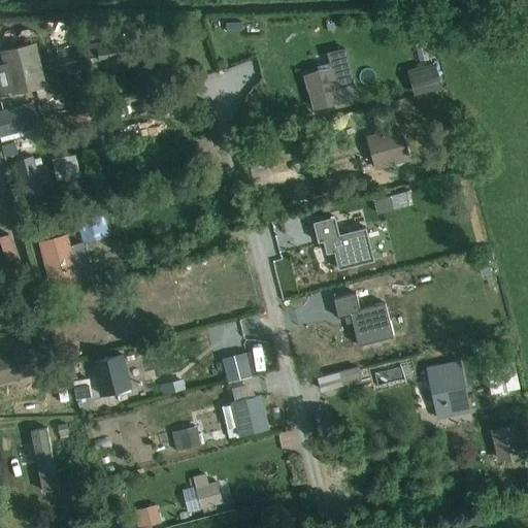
[(216,28),(233,28),(232,17),(215,17),(216,28)]
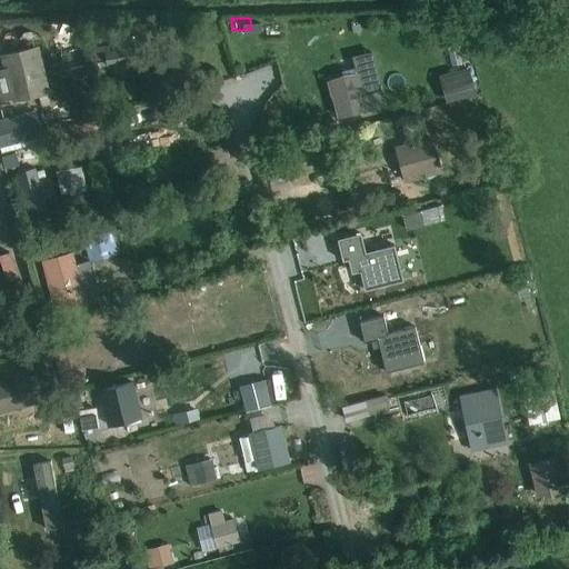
[(50,26),(42,39),(56,46),(62,32),(50,26)]
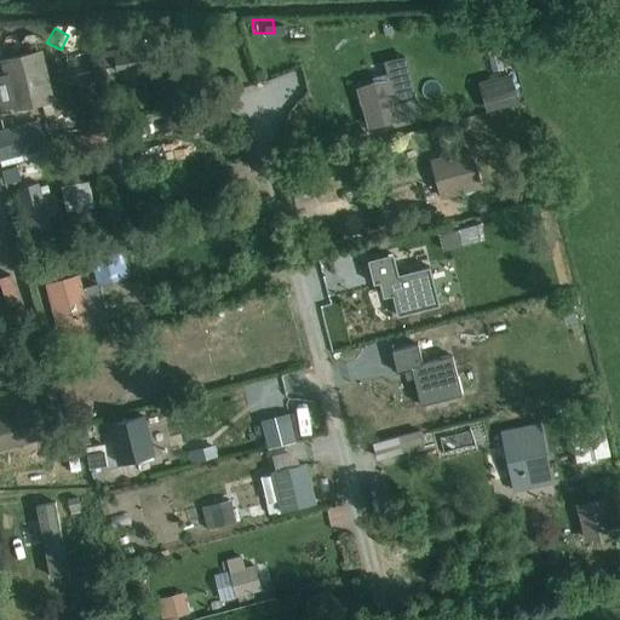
[(5,74),(12,103),(50,95),(40,50),(1,58),(5,74)]
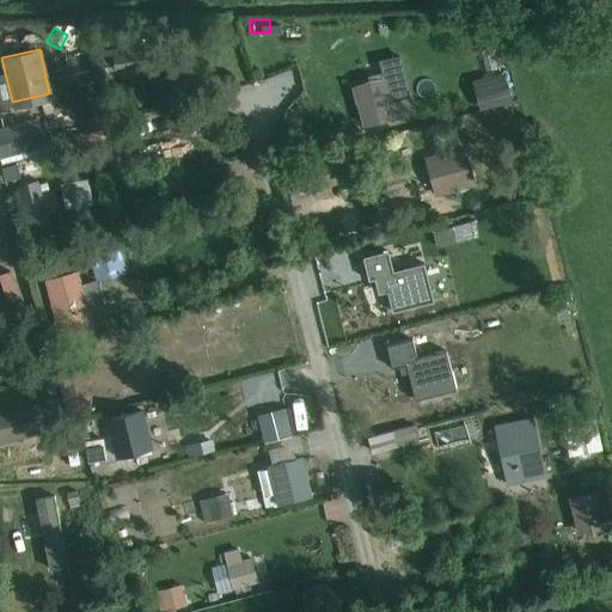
[(386,80),(391,96),(410,91),(399,56),(380,62),(384,80),(386,80)]
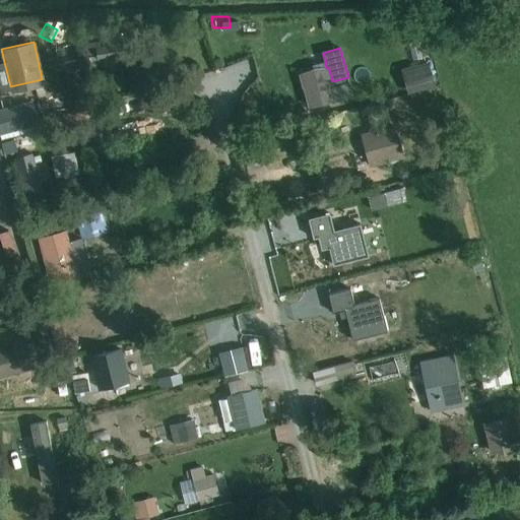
[(127,50),(87,56),(89,68),(99,66),(99,68),(129,63),(127,50)]
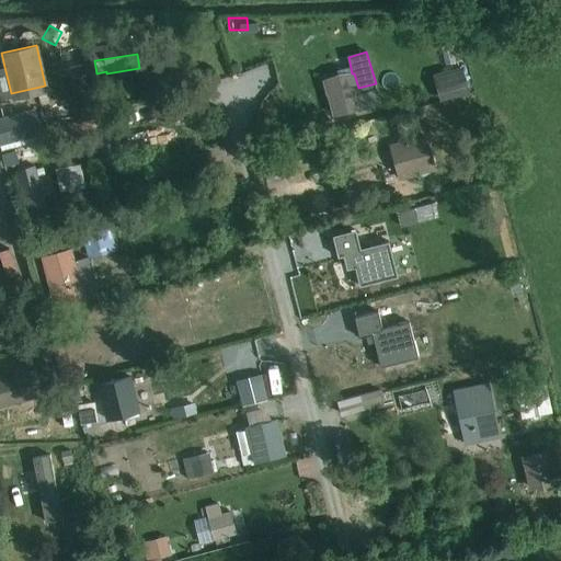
[(11,93),(4,67),(0,68),(0,99),(12,96),(11,93)]
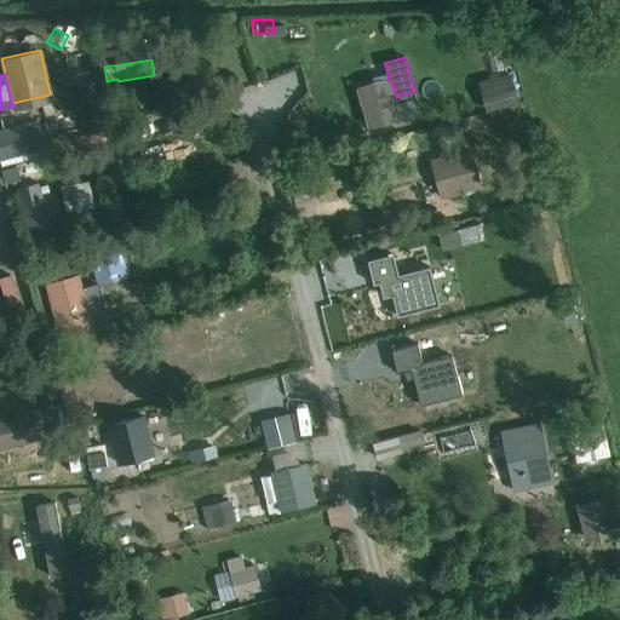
[(511,75),(480,84),(487,110),(517,103),(511,75)]
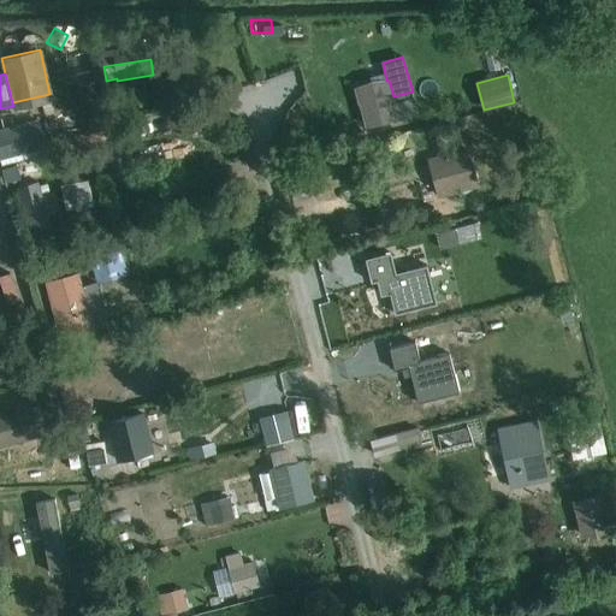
[(389,81),(386,81),(357,88),(355,93),(366,128),(398,119),(394,96),(389,81)]
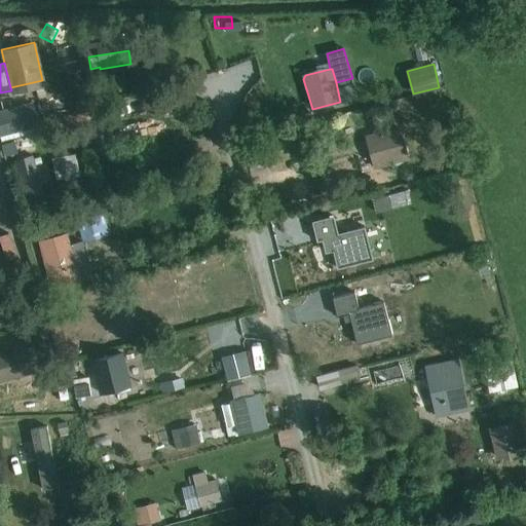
[(79,91),(73,116),(90,121),(96,96),(79,91)]
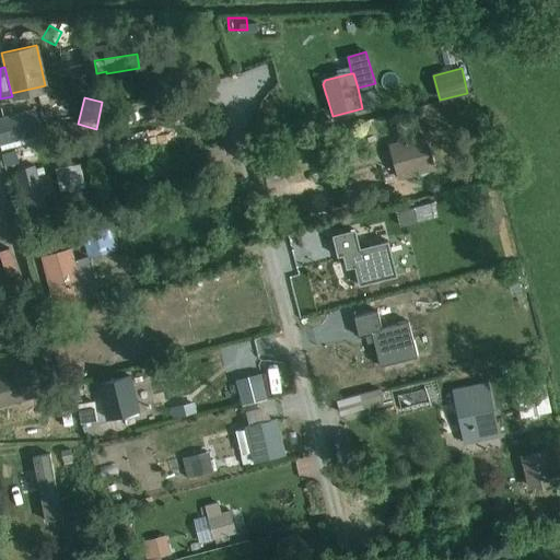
[(3,117),(0,117),(0,144),(1,150),(38,140),(38,136),(42,135),(35,109),(32,109),(30,102),(0,108),(3,117)]
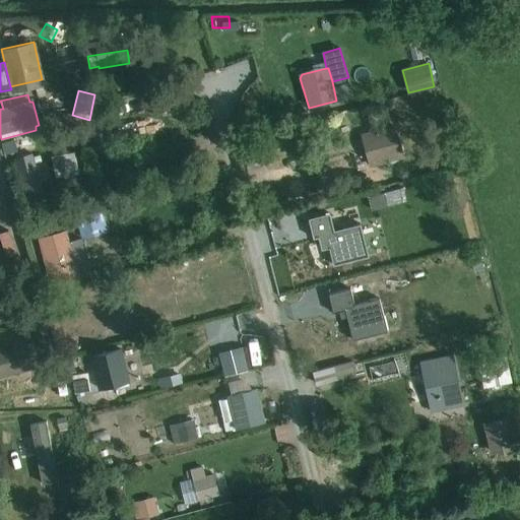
[(65,105),(40,110),(42,129),(70,121),(65,105)]
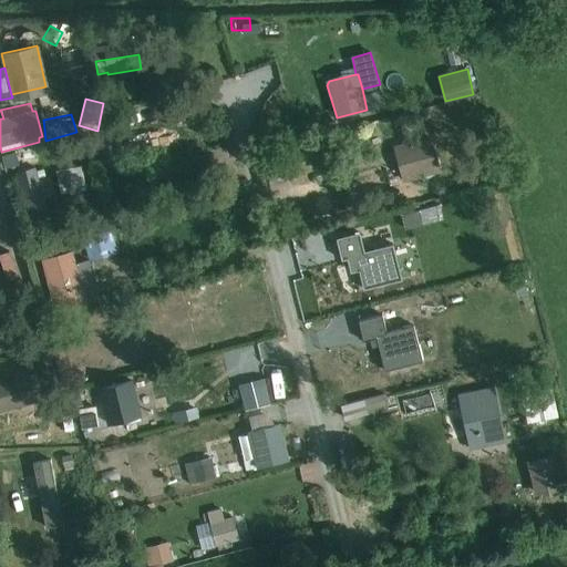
[(430,135),(393,146),(402,177),(439,167),(430,135)]
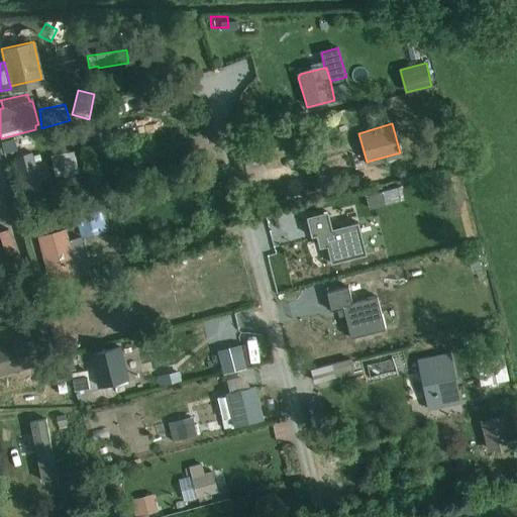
[(39,181),(35,165),(31,152),(12,159),(25,205),(45,200),(39,181)]
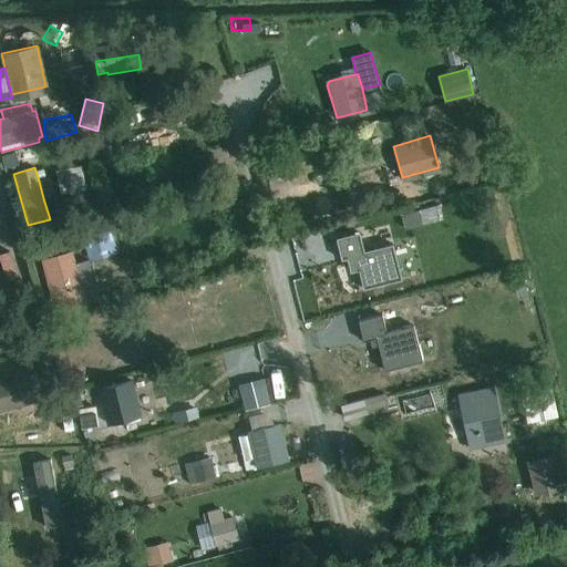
[(39,181),(43,198),(53,195),(49,177),(39,181)]
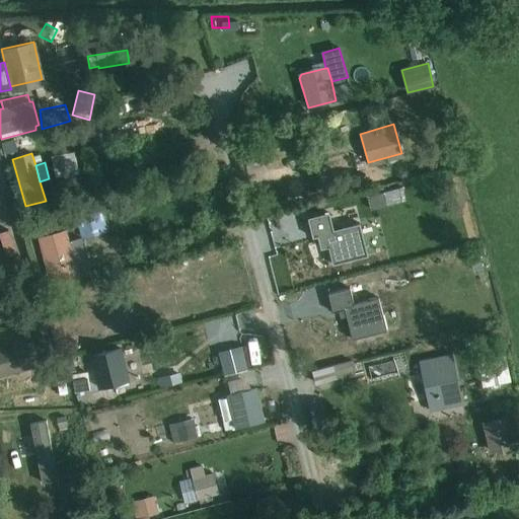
[(66,229),(38,237),(51,284),(91,273),(82,239),(106,232),(100,210),(105,208),(103,201),(73,209),(81,238),(70,241),(66,229)]
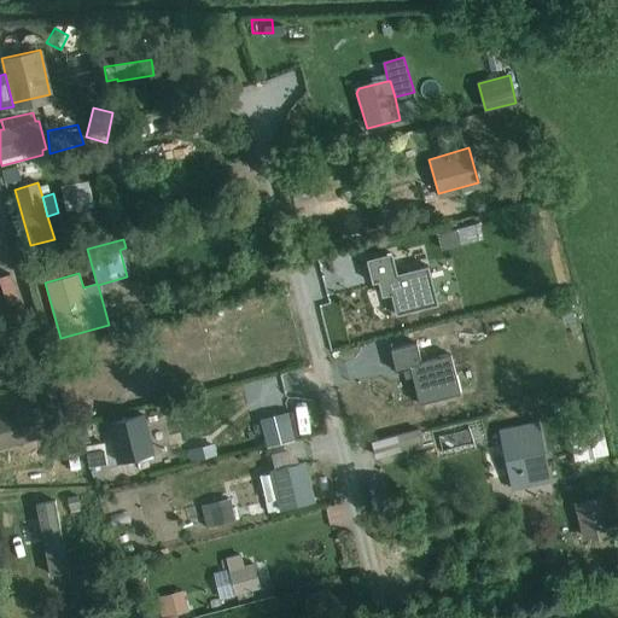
[(437,305),(427,267),(396,275),(391,255),(367,261),(373,284),(379,283),(383,297),(391,296),(396,315),(437,305)]
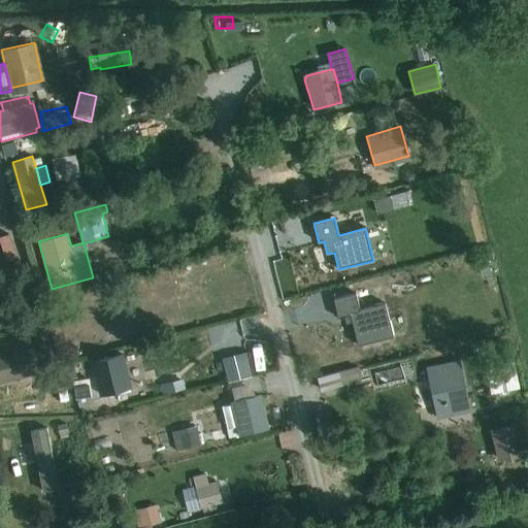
[(394,337),(386,303),(360,310),(356,295),(333,300),(338,319),(351,316),(359,345),(394,337)]
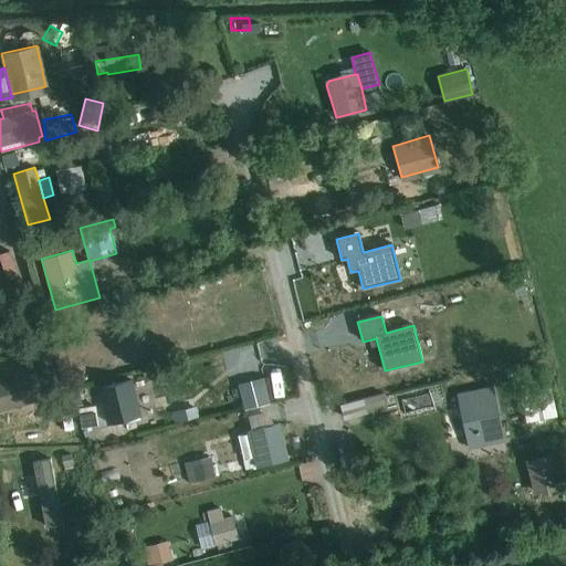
[(323,324),(302,328),(304,342),(326,337),(323,324)]
